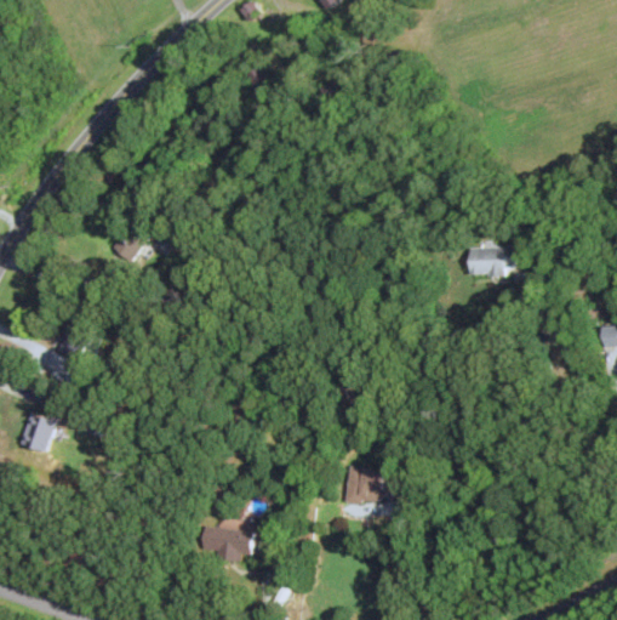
[(253,0),(240,10),(247,21),(269,6),(266,0),(253,0)]
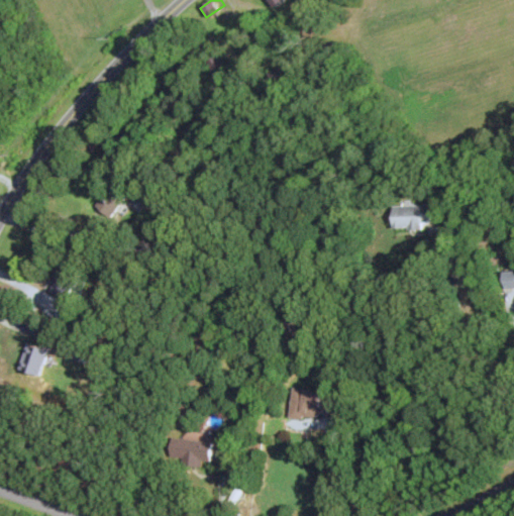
[(205,63),(215,77),(225,70),(215,56),(205,63)]
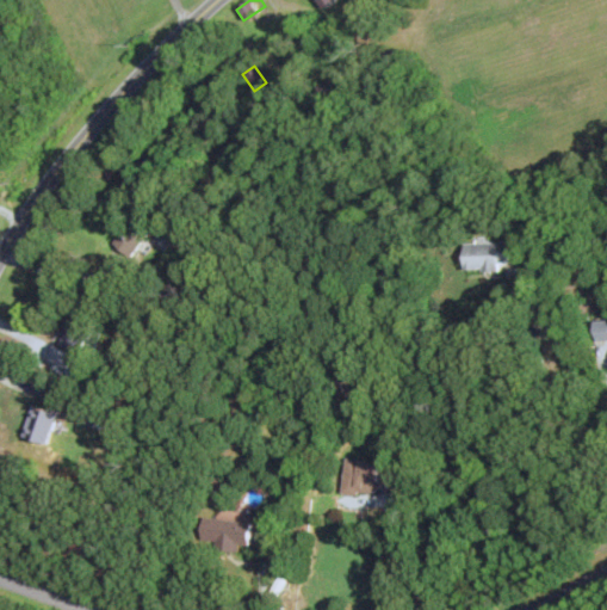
[(107,242),(128,258),(153,227),(132,210),(107,242)]
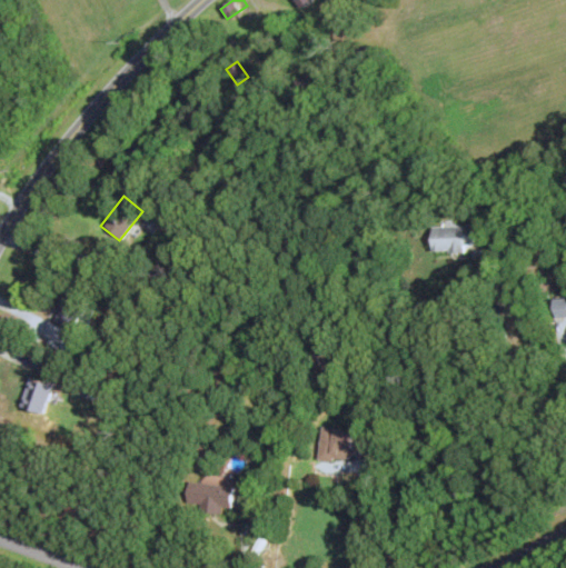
[(473,250),(473,227),(428,227),(428,250),(473,250)]
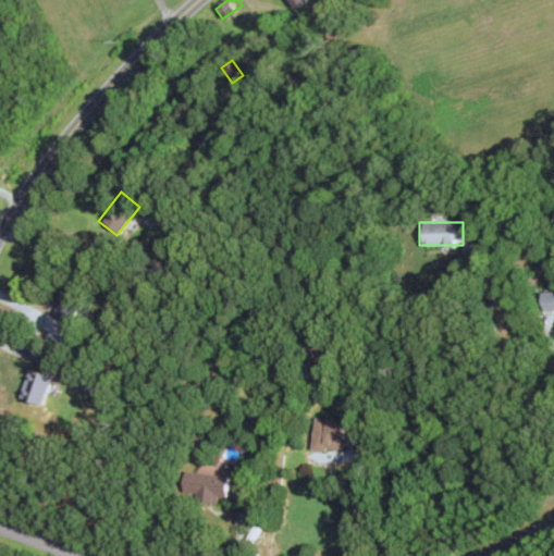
[(553,309),(553,292),(541,292),(541,309),(553,309)]
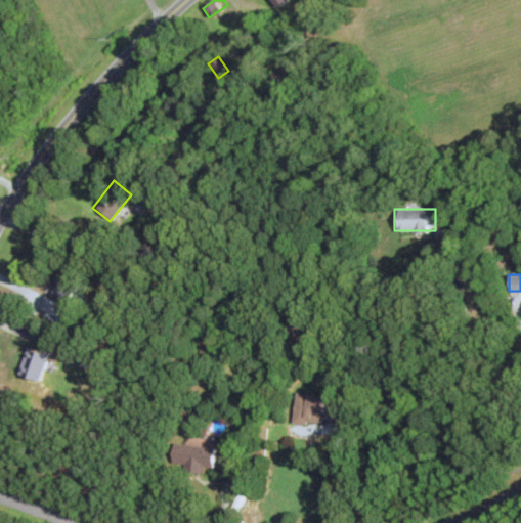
[(18,377),(39,381),(45,354),(26,349),(18,377)]
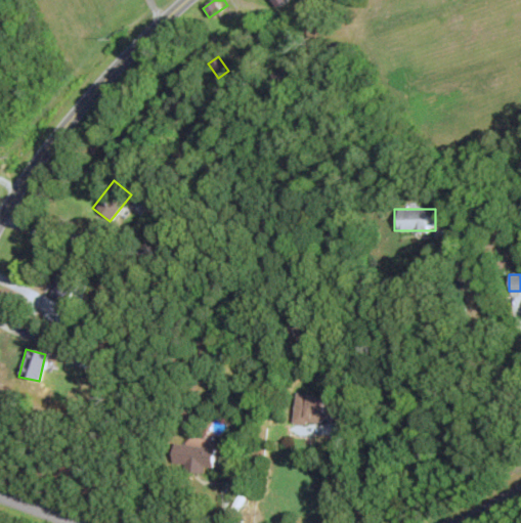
[(323,396),(293,396),(293,425),(323,425),(323,396)]
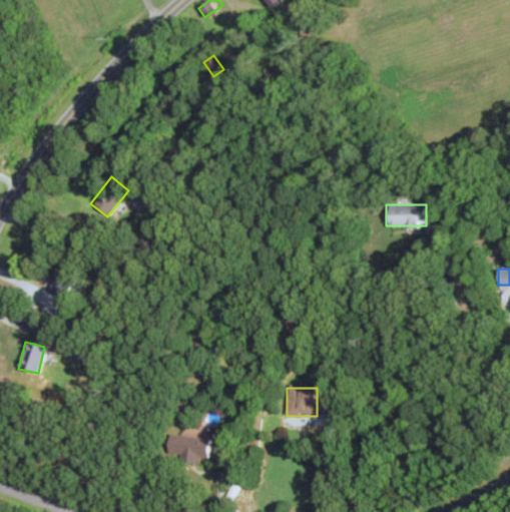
[(209,436),(168,436),(168,462),(199,462),(199,458),(209,458),(209,436)]
